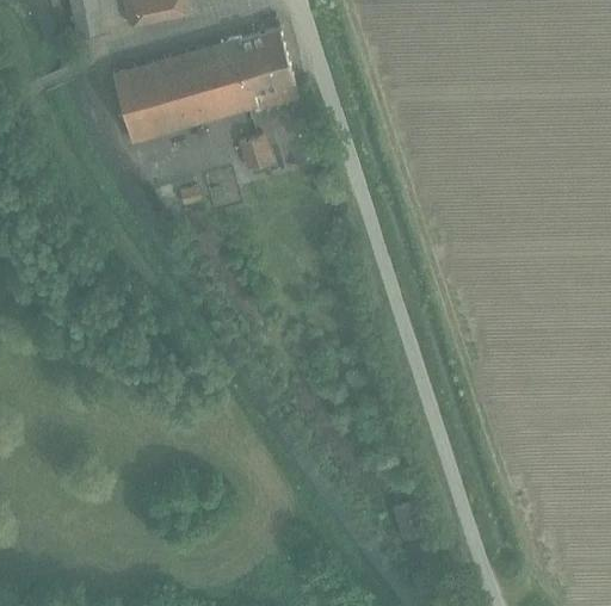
[(69,0),(76,38),(102,33),(94,0),(69,0)]
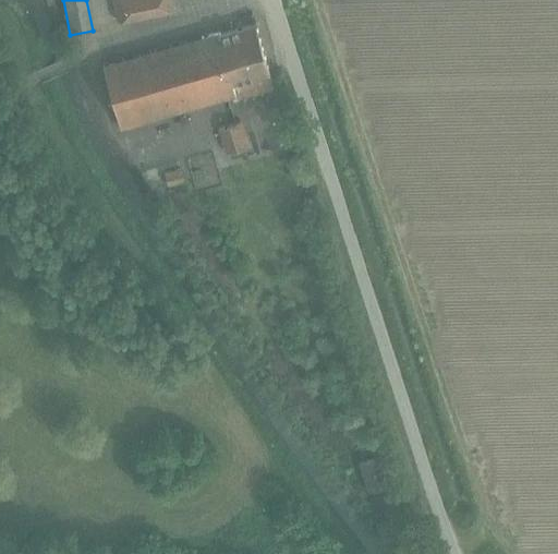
[(111,0),(117,25),(173,14),(170,0),(111,0)]
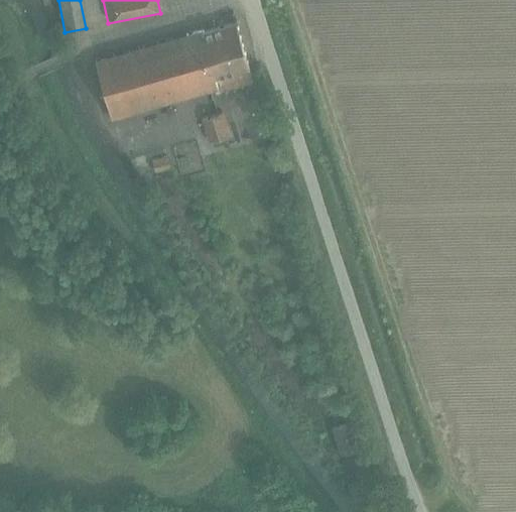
[(247,70),(235,28),(235,26),(202,35),(201,32),(94,64),(110,121),(217,91),(214,80),(247,70)]
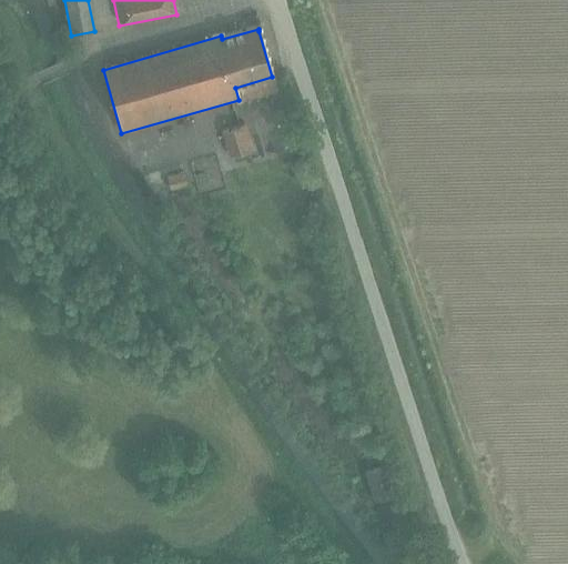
[(222,136),(230,159),(254,151),(246,128),(222,136)]
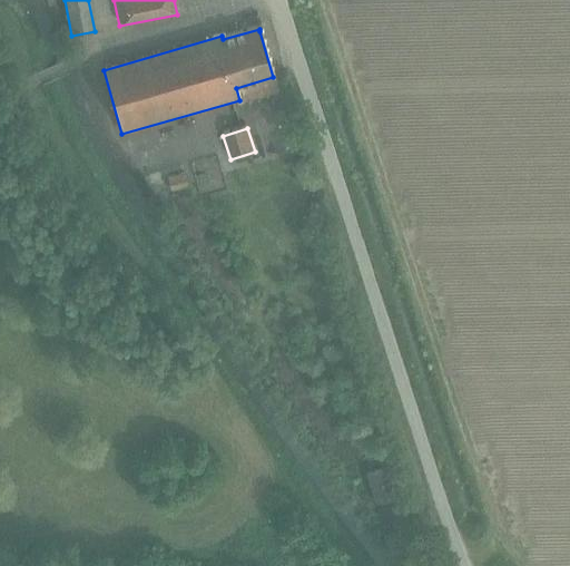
[(189,189),(186,176),(168,181),(172,194),(189,189)]
